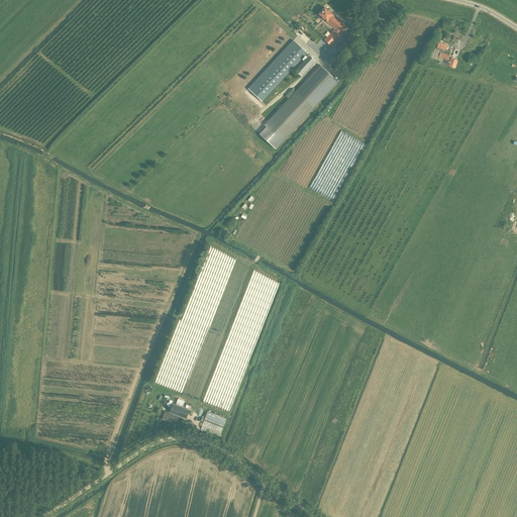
[(333,14),(324,8),(319,15),(327,22),(326,22),(334,29),(324,39),(330,45),(347,26),(333,14)]
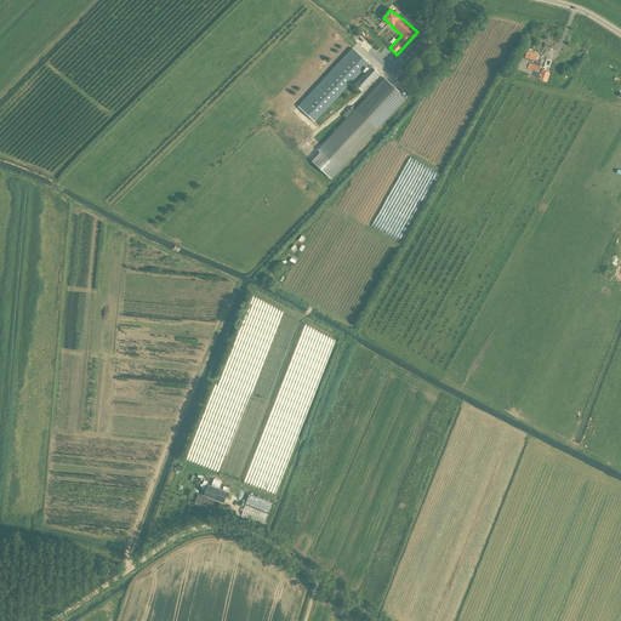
[(406,60),(412,64),(432,44),(426,39),(406,60)]
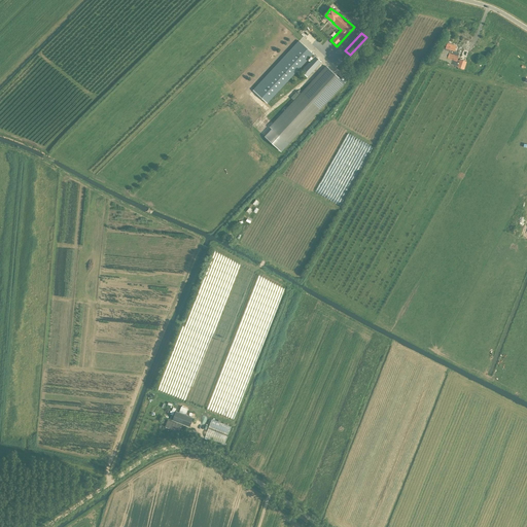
[(268,104),(313,55),(299,41),(253,91),(268,104)]
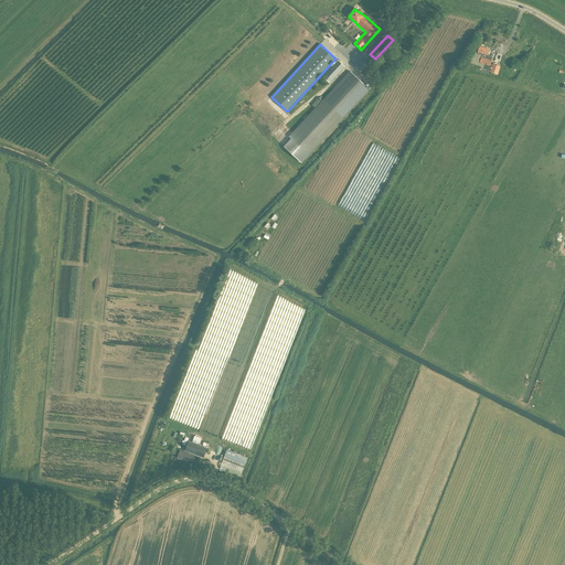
[(478,53),(483,54),(482,57),(480,63),(484,64),(482,70),(490,72),(498,75),(500,66),(493,64),(492,65),(490,65),(491,61),(492,57),(488,55),(489,50),(480,46),(478,53)]
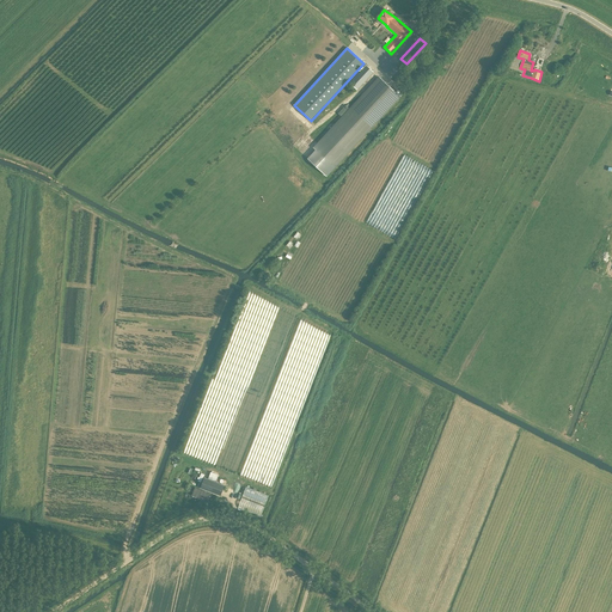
[(374,72),(372,69),(368,66),(366,65),(349,83),(357,91),(374,72)]
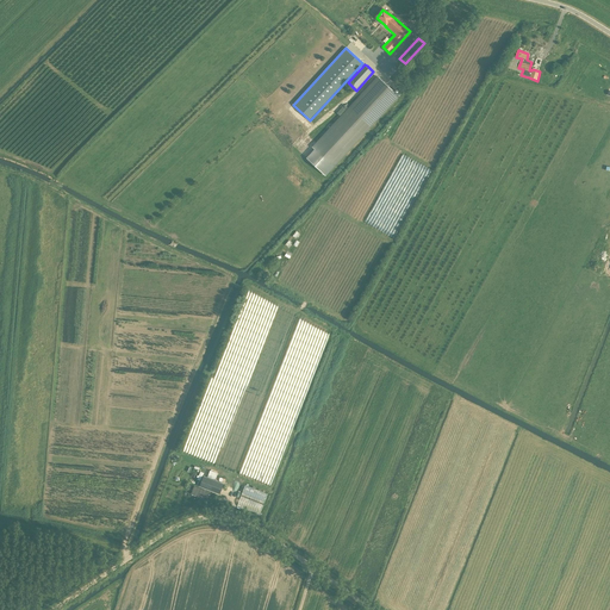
[(378,76),(312,147),(334,167),(399,97),(378,76)]
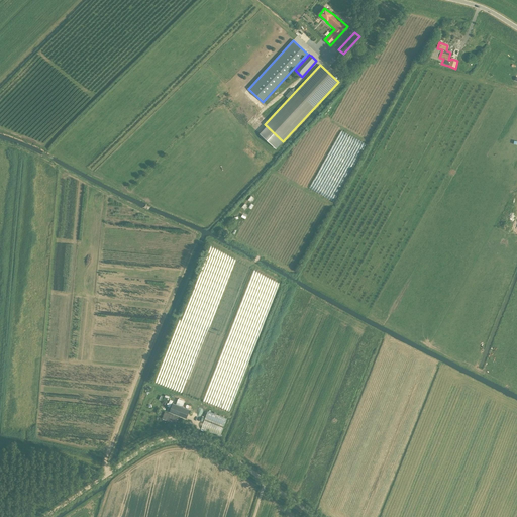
[(286,96),(288,99),(295,92),(292,89),(286,96)]
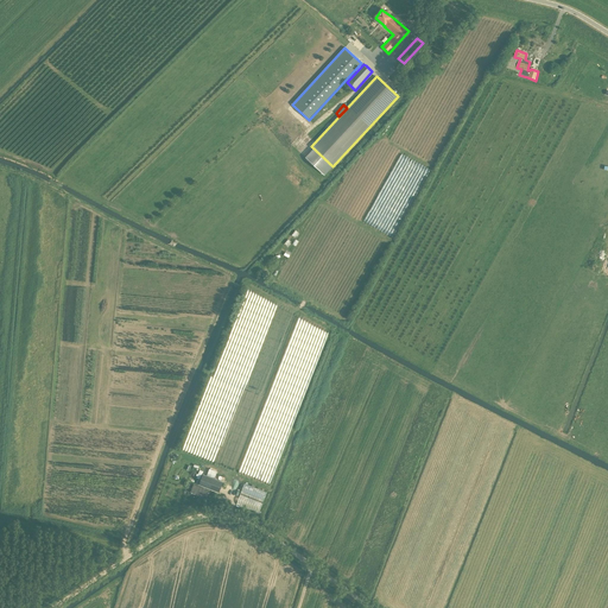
[(202,457),(214,461),(215,457),(211,456),(213,453),(208,450),(209,447),(206,445),(202,457)]
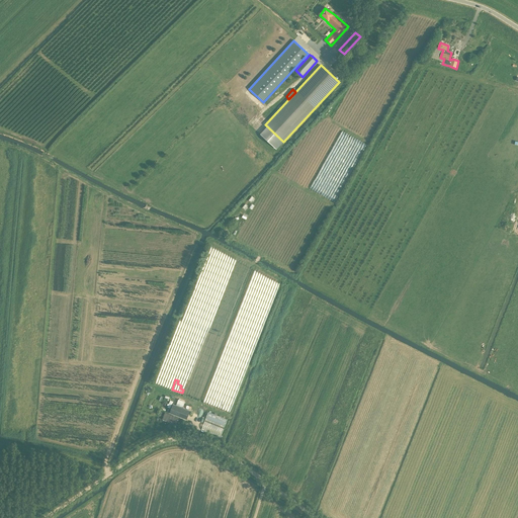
[(173,405),(169,414),(186,421),(190,412),(173,405)]
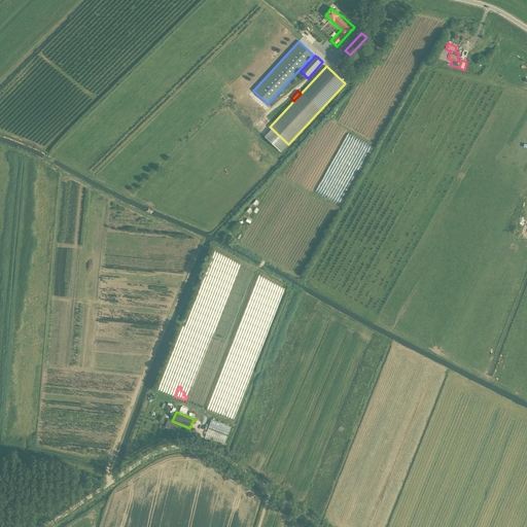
[(229,434),(232,426),(212,419),(209,427),(229,434)]
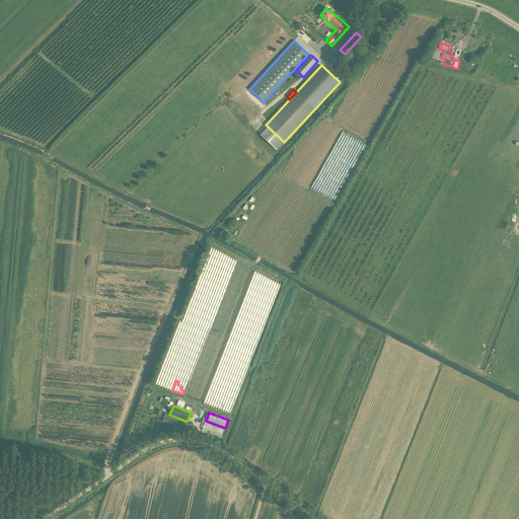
[(179,419),(165,414),(162,421),(170,424),(170,425),(173,426),(173,425),(176,426),(179,419)]
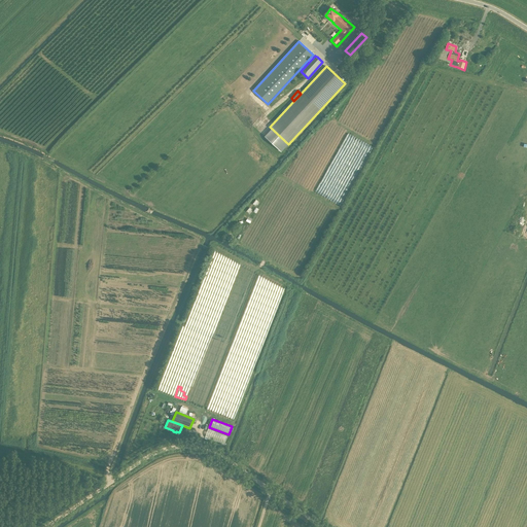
[(224,445),(227,435),(208,428),(205,436),(224,445)]
